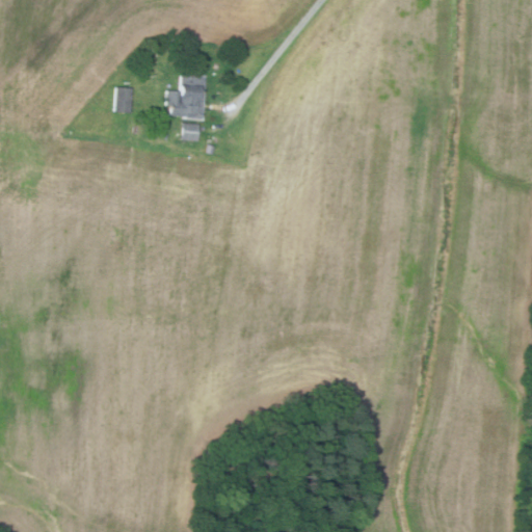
[(201,121),(180,120),(180,116),(166,116),(167,106),(163,106),(164,89),(178,90),(179,74),(204,76),(201,121)]
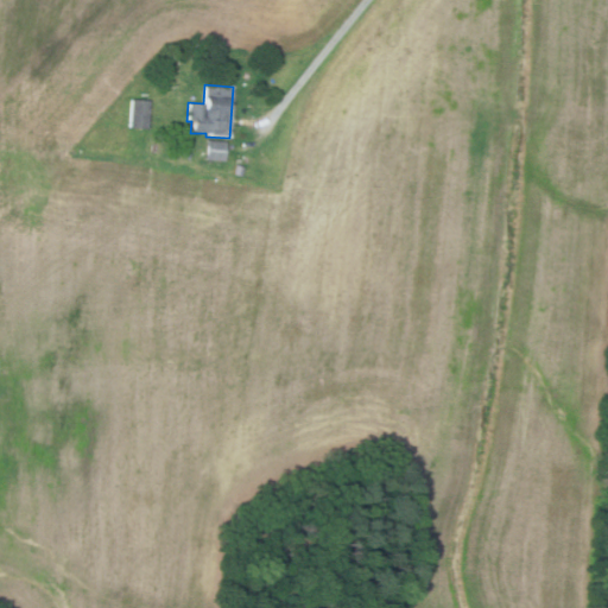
[(147,130),(128,128),(130,100),(150,101),(147,130)]
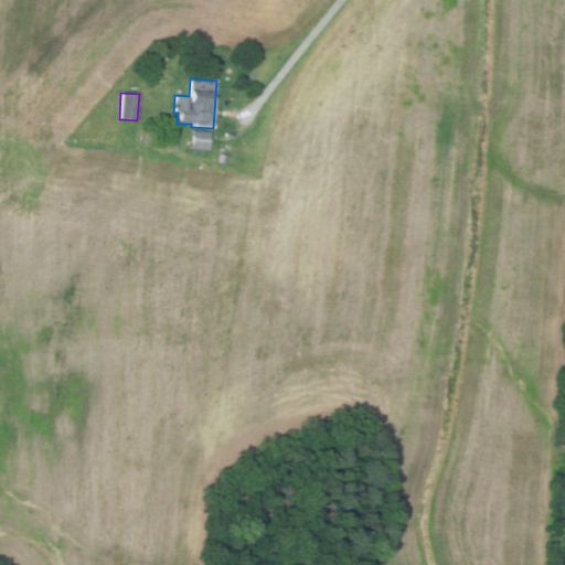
[(209,131),(208,149),(190,148),(191,130),(209,131)]
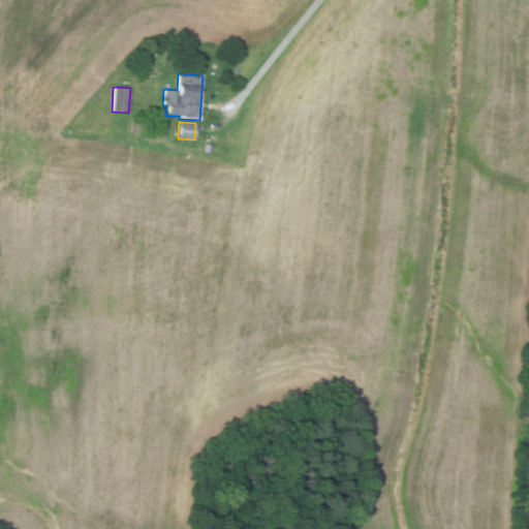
[(164,139),(158,136),(161,131),(166,134),(164,139)]
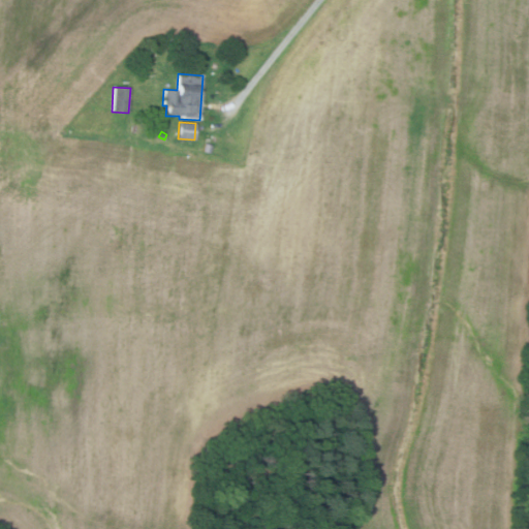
[(210,153),(203,151),(204,144),(211,146),(210,153)]
